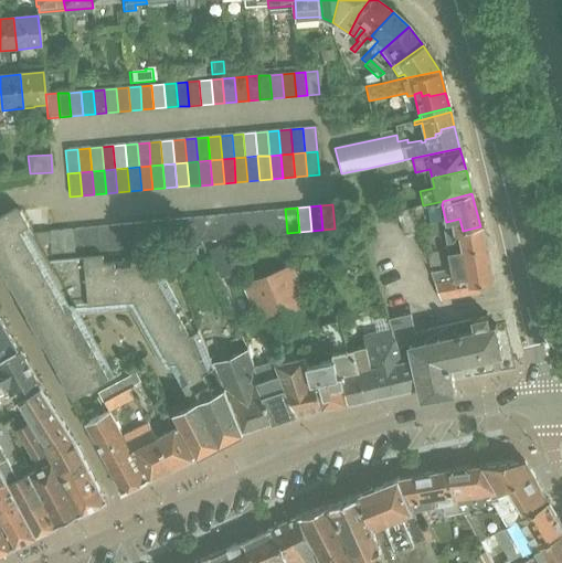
[(0,276),(7,288),(8,288),(24,316),(23,317),(40,346),(55,371),(54,372),(70,400),(92,388),(113,375),(99,353),(86,329),(77,314),(112,309),(128,308),(165,371),(172,370),(189,404),(173,414),(180,426),(197,457),(219,445),(242,433),(212,363),(200,338),(156,264),(154,259),(129,262),(129,266),(114,267),(114,263),(102,264),(102,256),(86,258),(43,262),(42,261),(28,237),(22,229),(27,225),(21,213),(20,211),(13,209),(0,216),(0,276)]
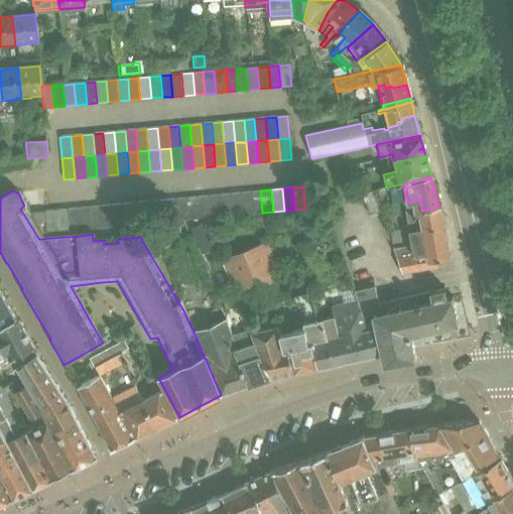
[(250,191),(252,214),(262,213),(260,190),(250,191)]
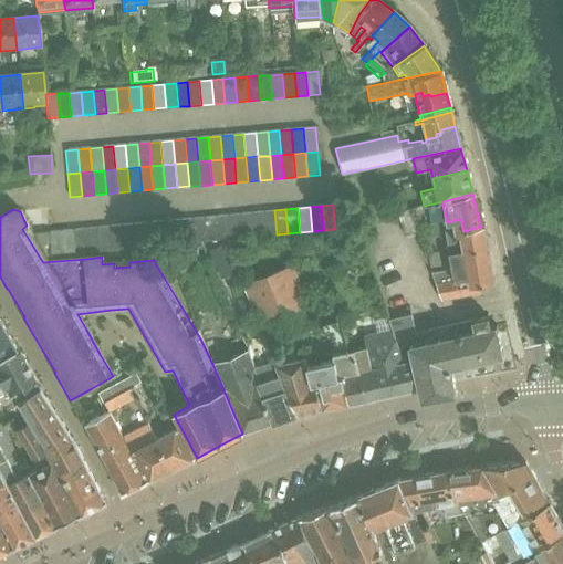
[(262,211),(264,236),(277,235),(274,210),(262,211)]
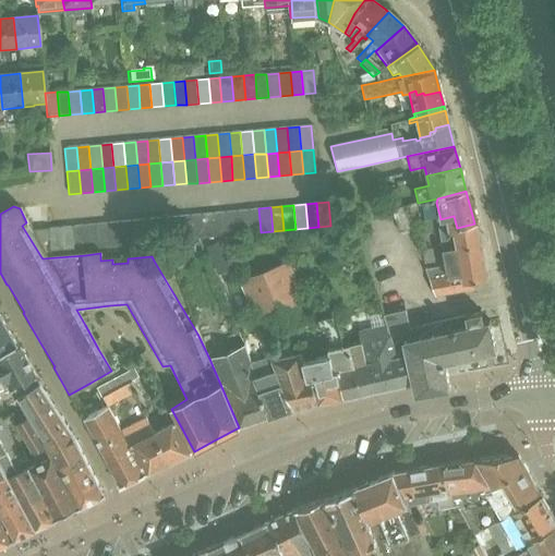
[(401,207),(390,210),(399,232),(408,229),(409,229),(401,207)]
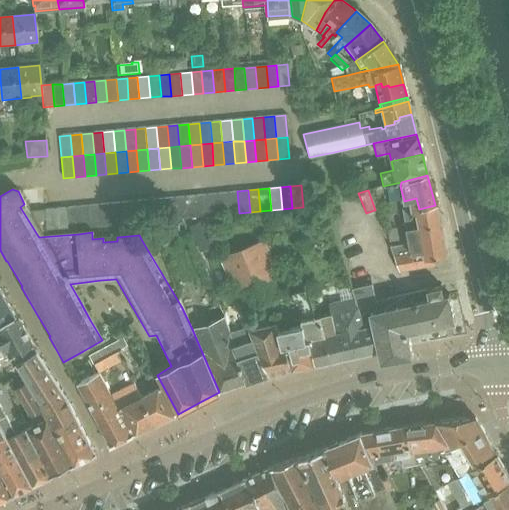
[(43,210),(41,191),(19,193),(24,204),(44,237),(46,236),(45,232),(43,210)]
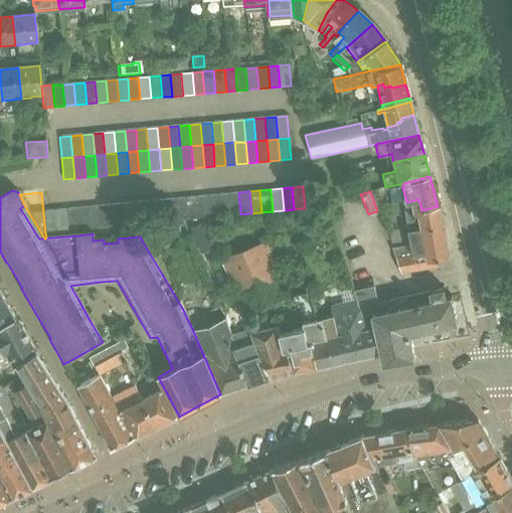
[(227,193),(229,215),(240,214),(238,192),(227,193)]
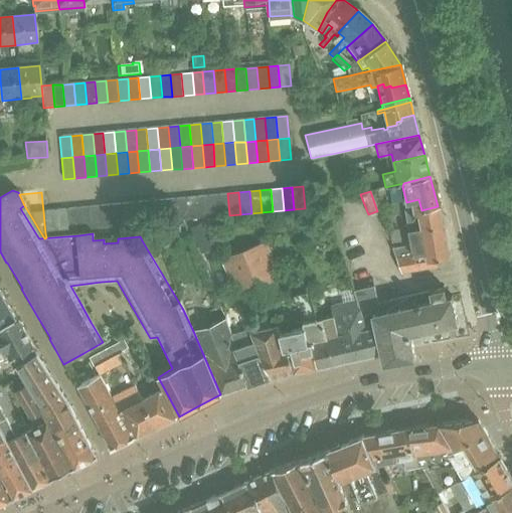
[(216,194),(218,216),(229,215),(227,193),(216,194)]
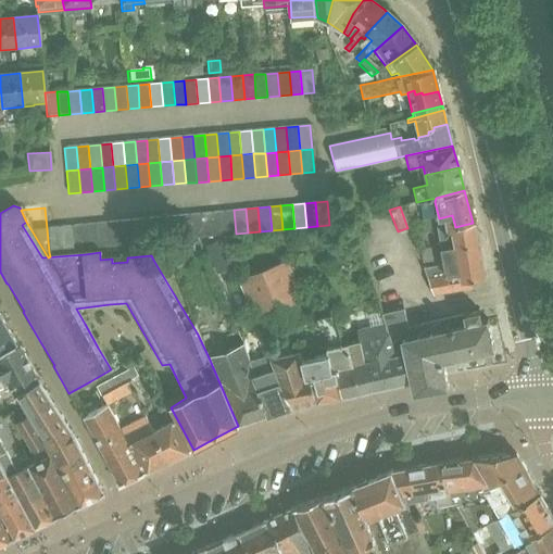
[(223,212),(225,235),(236,234),(234,210),(223,212)]
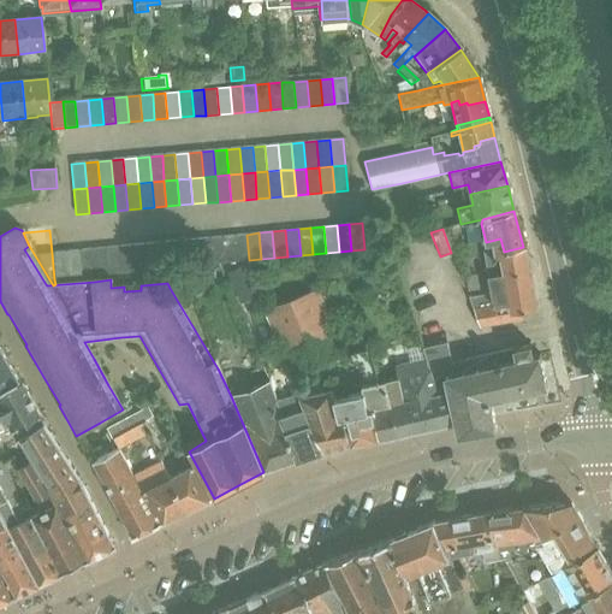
[(233,236),(236,261),(249,260),(247,235),(233,236)]
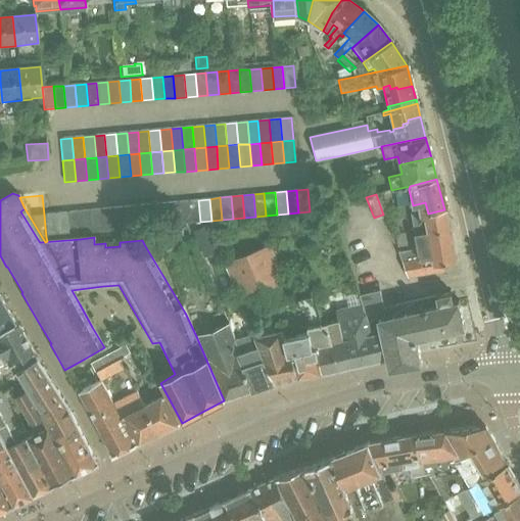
[(187,201),(189,223),(200,222),(198,200),(187,201)]
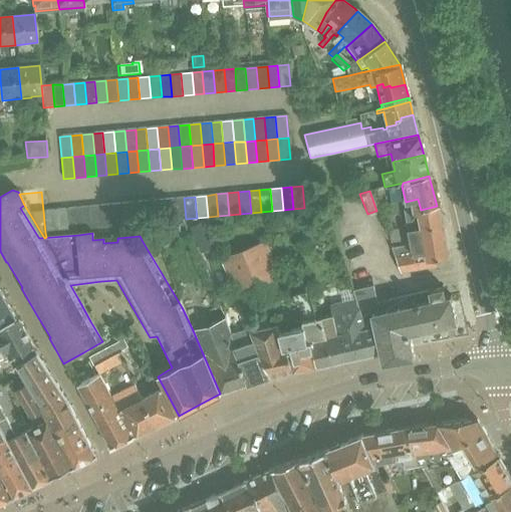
[(174,199),(176,220),(186,219),(184,198),(174,199)]
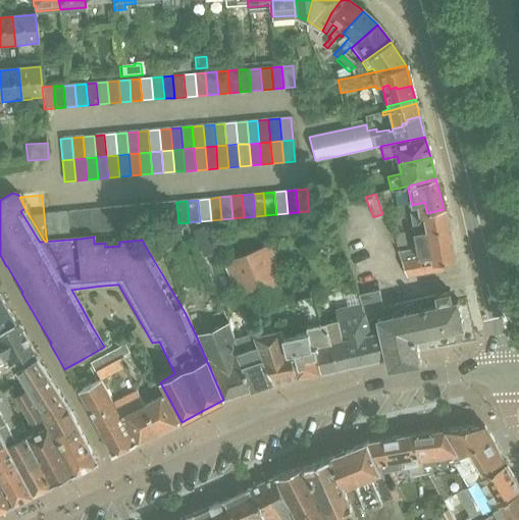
[(165,203),(167,224),(178,223),(176,202),(165,203)]
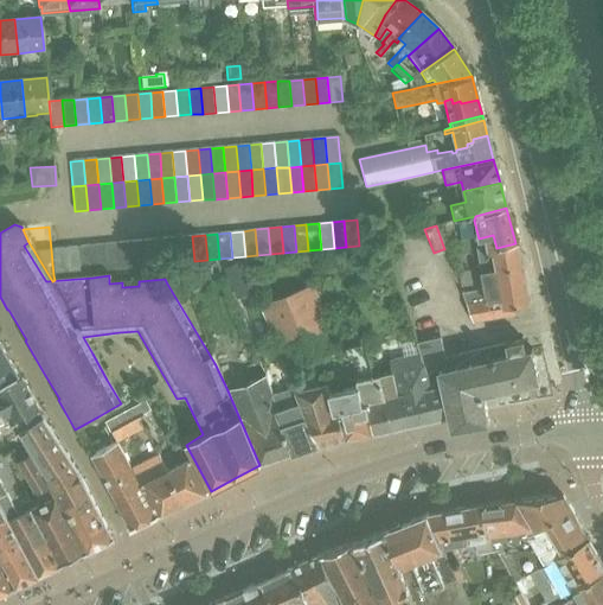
[(479,239),(473,240),(482,281),(521,272),(515,243),(496,248),(493,235),(479,239)]
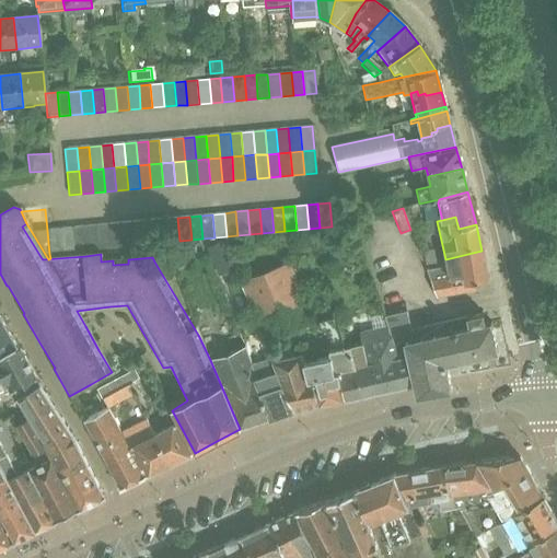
[(165,219),(167,242),(180,241),(177,218),(165,219)]
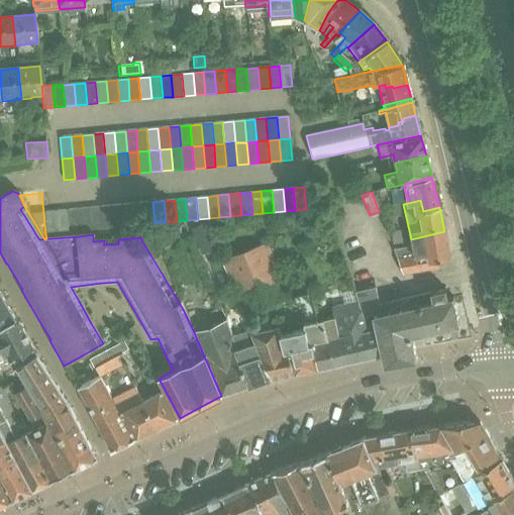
[(141,203),(143,224),(155,223),(152,202),(141,203)]
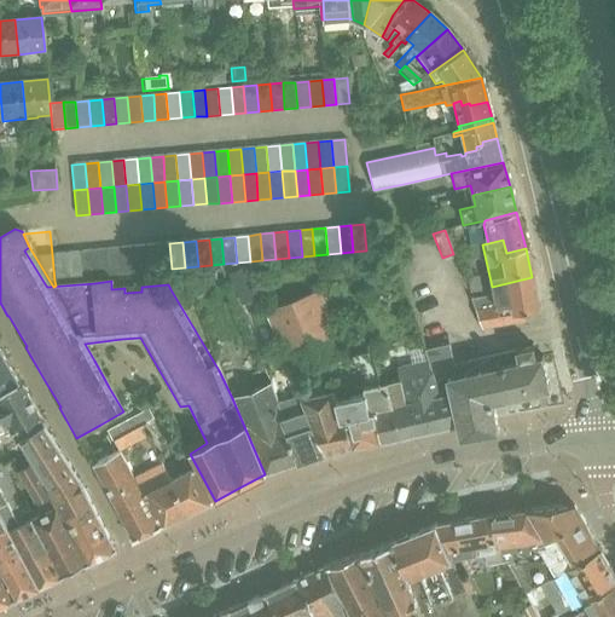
[(157,244),(160,270),(172,269),(169,243),(157,244)]
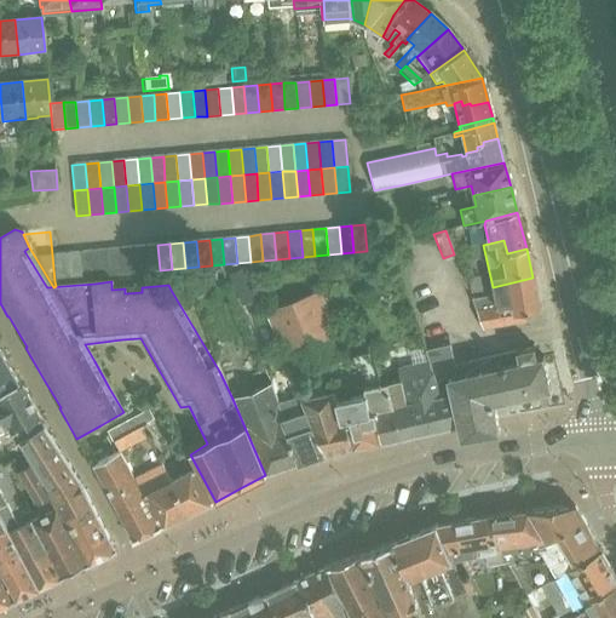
[(144,246),(147,272),(160,270),(157,245),(144,246)]
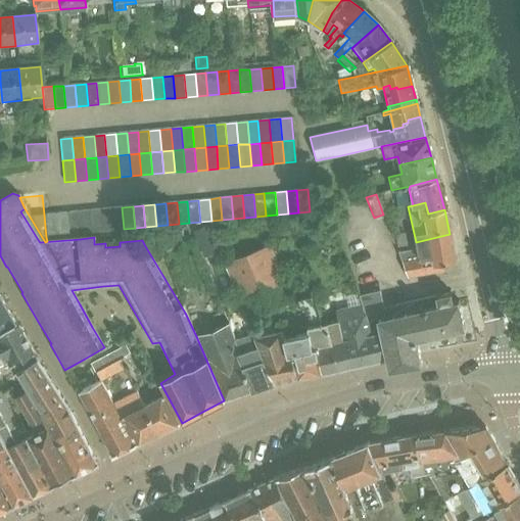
[(110,208),(112,230),(124,229),(122,207),(110,208)]
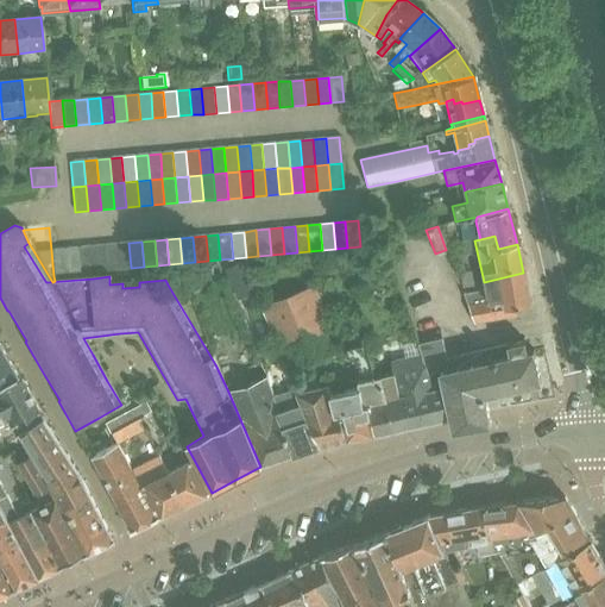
[(117,244),(119,269),(131,268),(128,243),(117,244)]
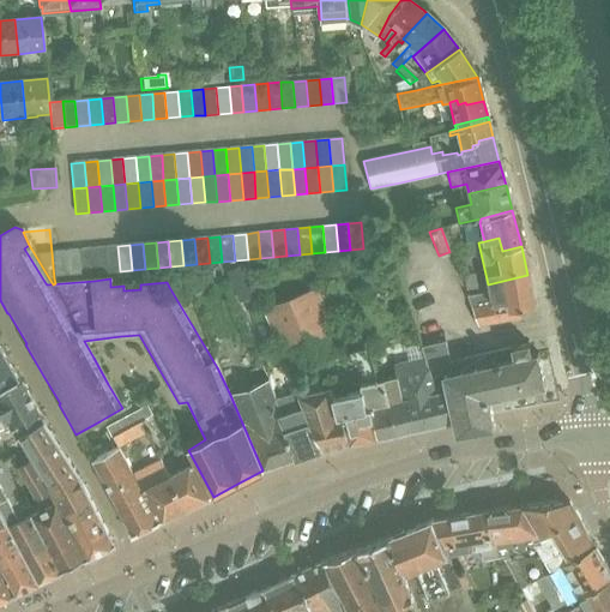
[(104,247),(107,273),(120,271),(118,246),(104,247)]
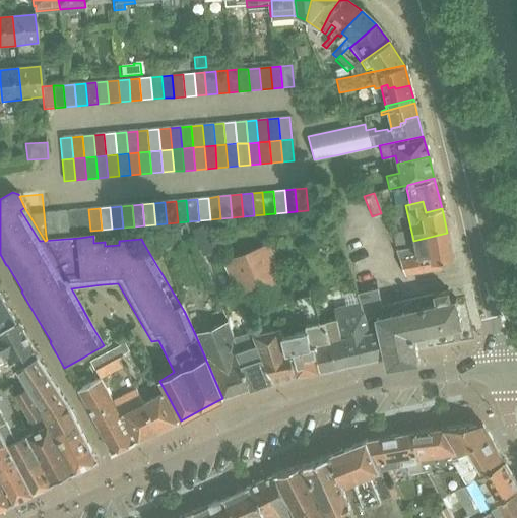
[(77,210),(79,232),(90,231),(88,209),(77,210)]
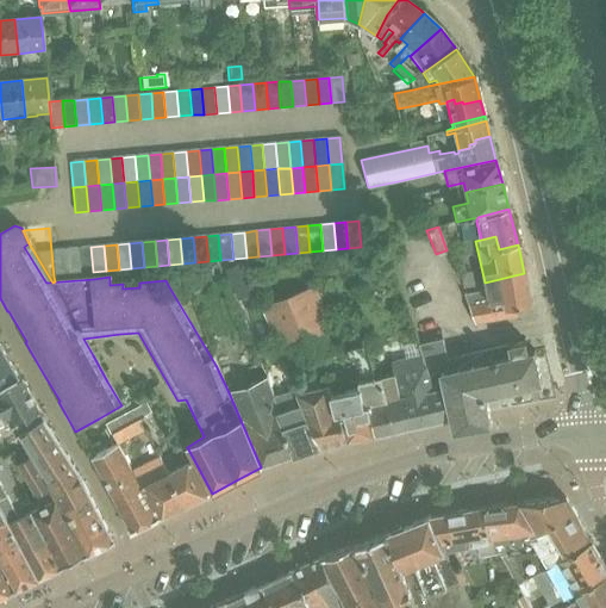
[(77,248),(80,273),(93,272),(91,247),(77,248)]
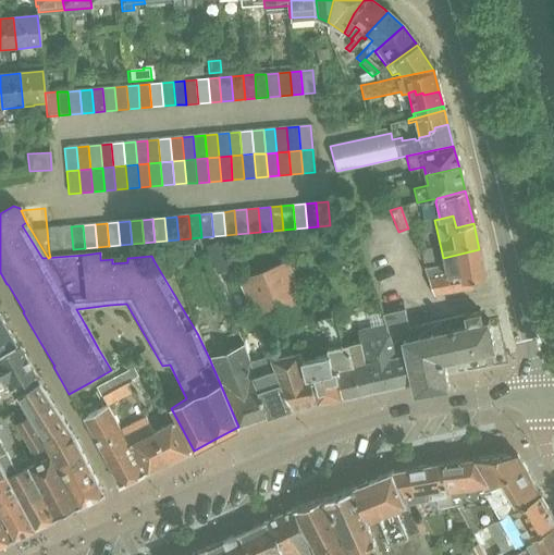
[(59,227),(61,251),(73,249),(71,226),(59,227)]
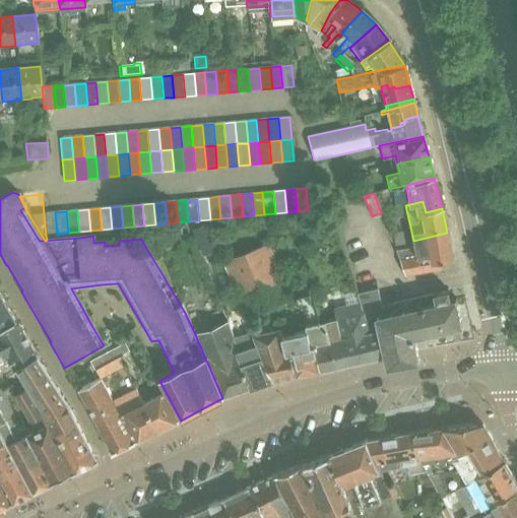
[(46,236),(57,235),(55,212),(44,213),(46,236)]
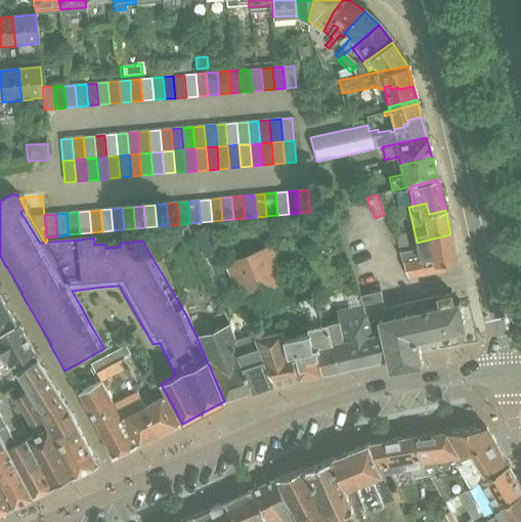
[(216,253),(206,228),(191,233),(202,259),(216,253)]
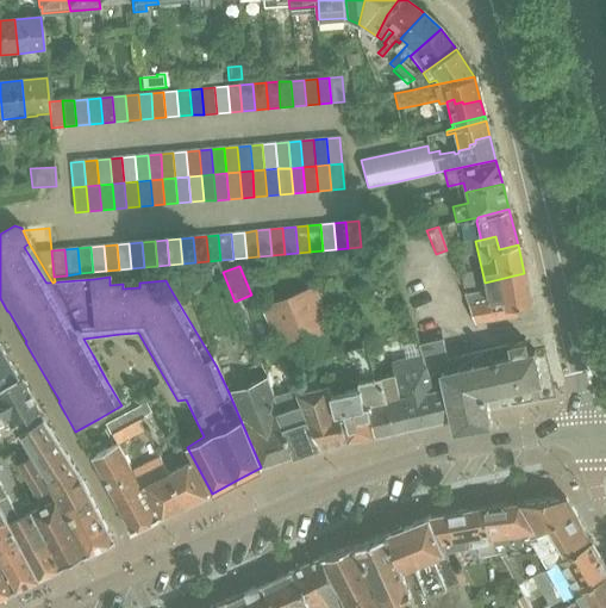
[(524,273),(485,283),(486,291),(466,295),(464,293),(462,293),(474,326),(517,316),(516,309),(530,305),(524,273)]
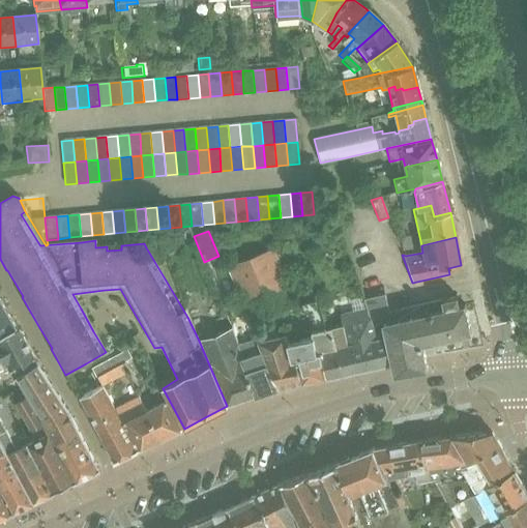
[(169,241),(158,245),(163,256),(173,252),(169,241)]
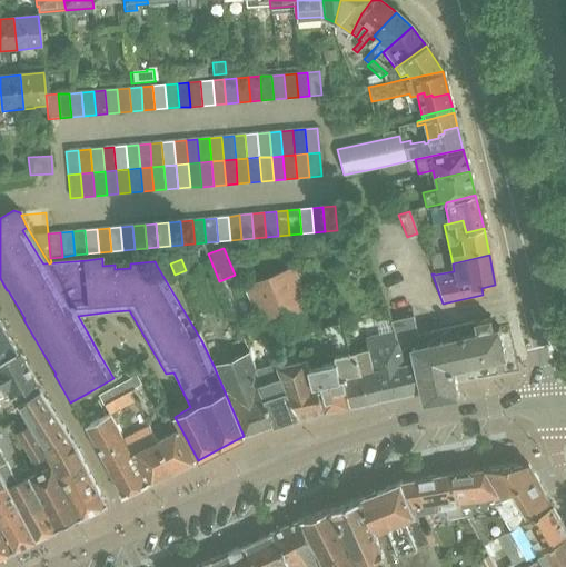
[(267,346),(315,327),(293,267),(241,287),(267,346)]
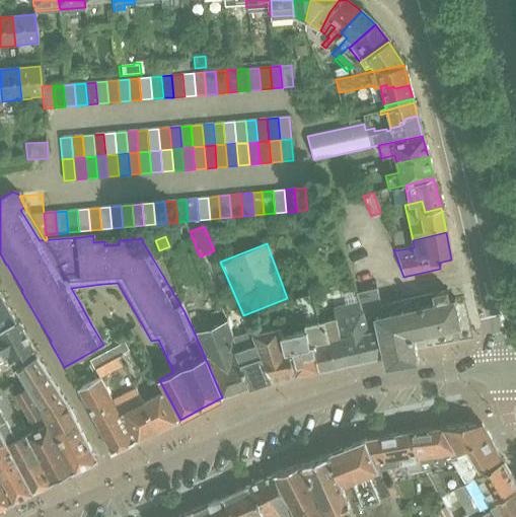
[(375,289),(357,293),(359,302),(365,321),(374,319),(382,356),(384,365),(386,373),(418,368),(417,359),(413,337),(418,336),(460,326),(454,298),(449,299),(447,290),(379,305),(375,289)]
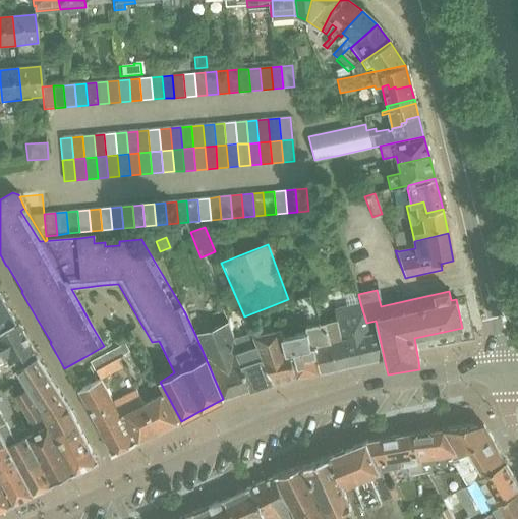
[(312,294),(295,298),(298,308),(304,306),(307,320),(309,320),(314,325),(304,327),(306,332),(311,348),(314,348),(320,371),(337,367),(328,331),(325,322),(320,323),(312,294)]
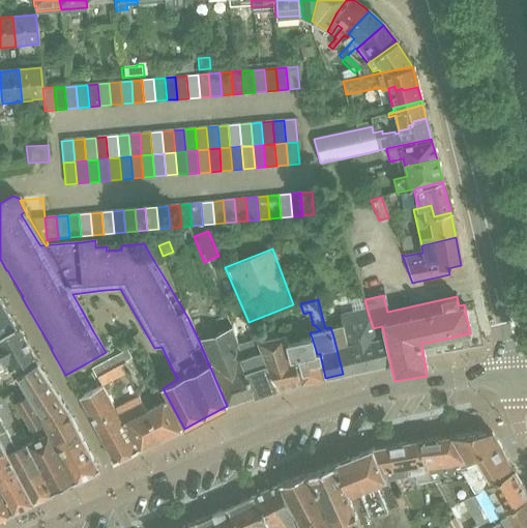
[(341,325),(330,327),(333,336),(343,374),(390,363),(382,326),(373,328),(367,309),(339,315),(341,325)]
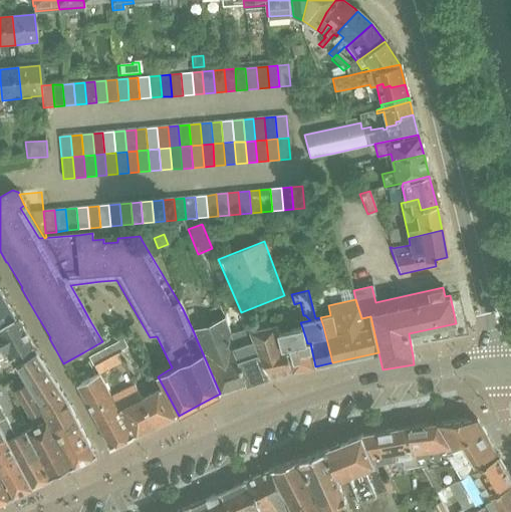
[(6,300),(0,303),(0,326),(16,318),(14,315),(6,300)]
